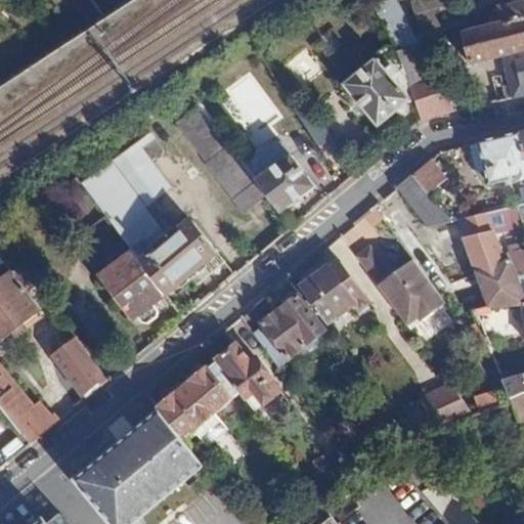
[(390,0),(376,4),(401,51),(417,47),(391,0),(390,0)]
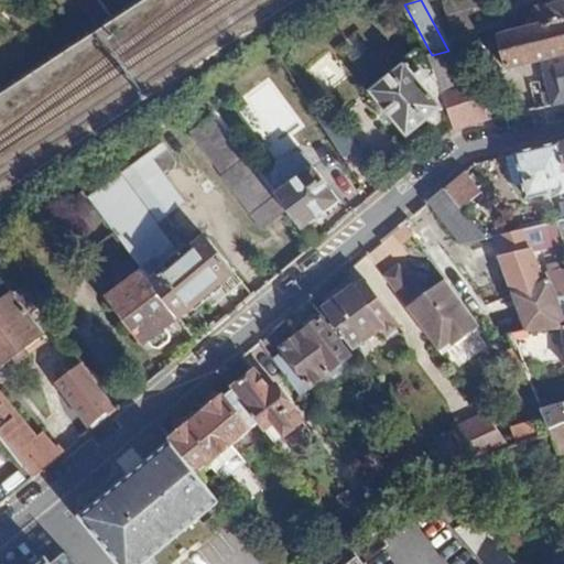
[(563,19),(563,0),(549,4),(553,22),(563,19)]
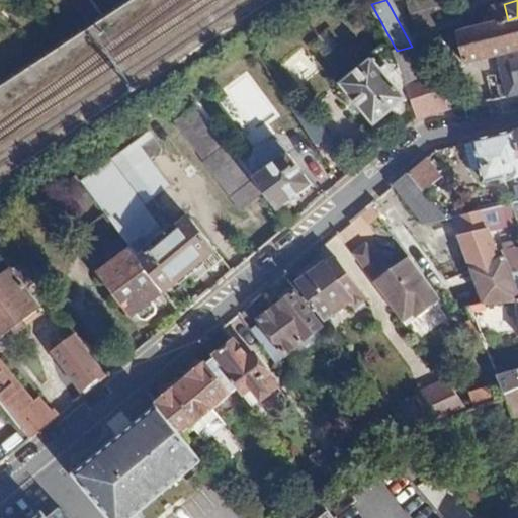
[(517,95),(517,17),(508,20),(457,34),(466,67),(501,58),(511,97),(517,95)]
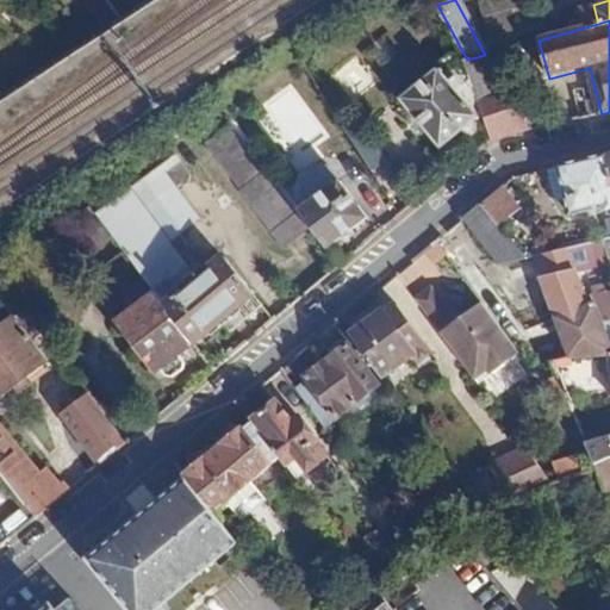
[(517,95),(505,49),(485,55),(467,60),(468,64),(485,114),(492,139),(530,131),(521,94),(517,95)]
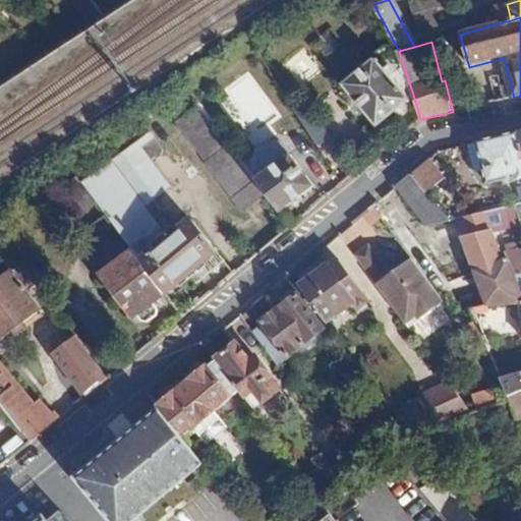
[(284,66),(303,85),(321,68),(301,48),(284,66)]
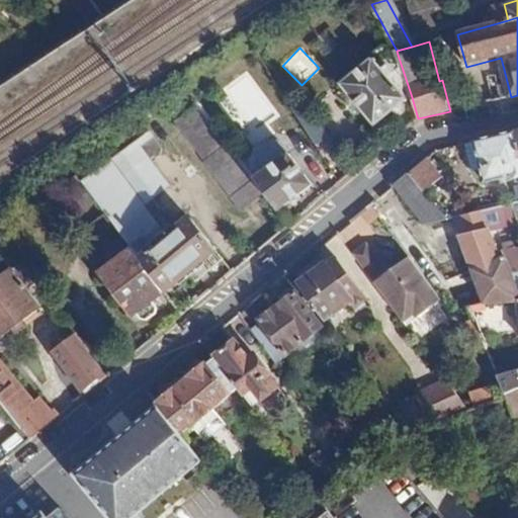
[(412,97),(398,55),(381,67),(374,58),(342,85),(376,126),(412,97)]
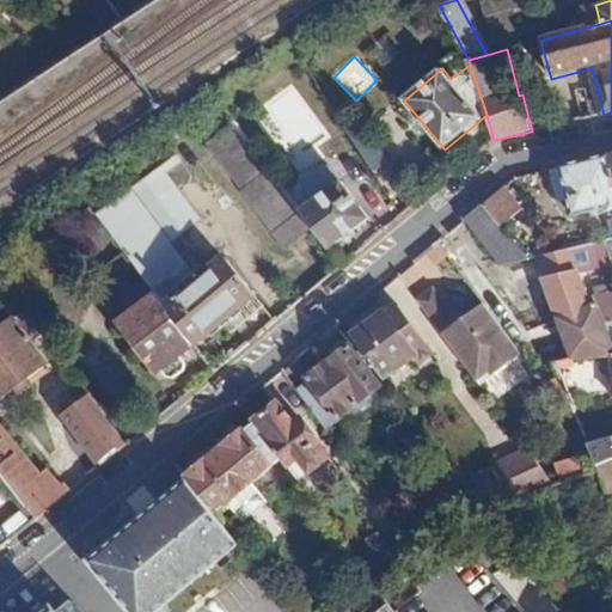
[(352,114),(341,121),(374,175),(392,165),(371,129),(366,133),(352,114)]
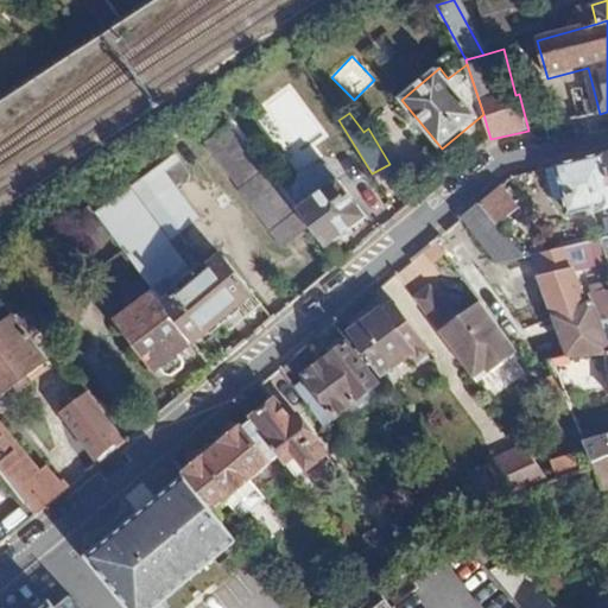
[(271,171),(234,125),(209,144),(245,190),(271,171)]
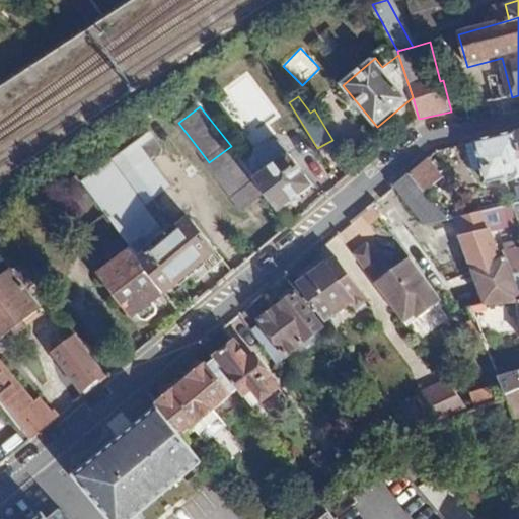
[(149,132),(82,182),(97,202),(122,234),(164,290),(177,280),(178,282),(217,251),(191,219),(167,236),(156,222),(164,214),(151,198),(168,183),(148,157),(153,153),(156,157),(160,154),(159,146),(149,132)]
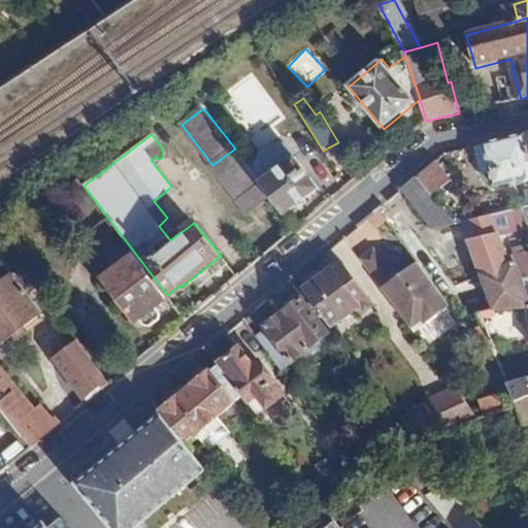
[(527,144),(525,134),(474,145),(480,171),(488,169),(491,186),(527,177),(527,144)]
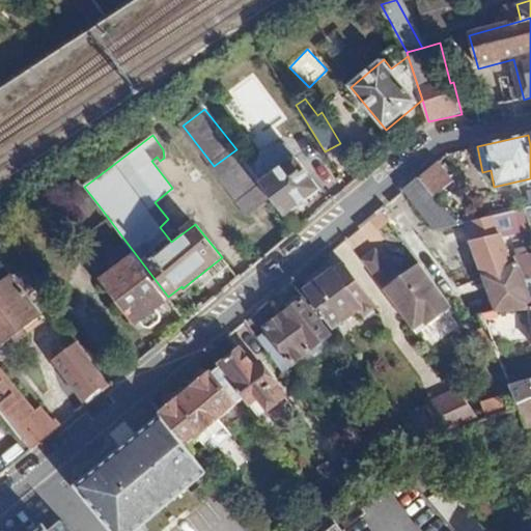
[(259,162),(251,168),(286,215),(320,189),(296,157),(273,173),(266,163),(259,162)]
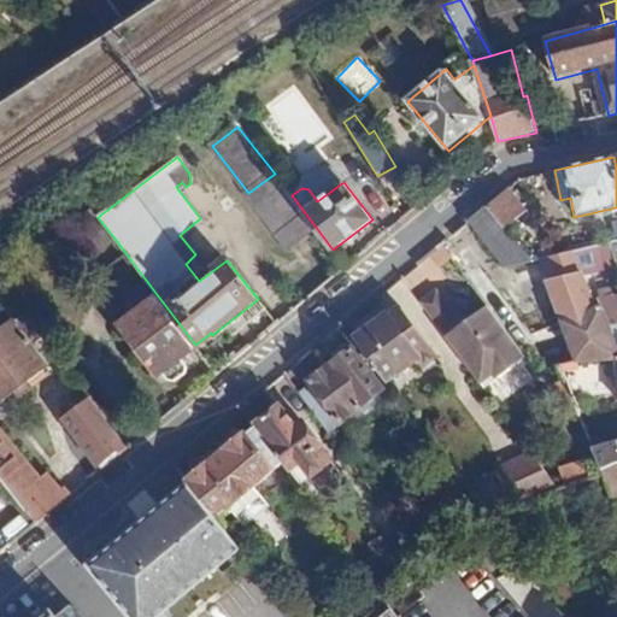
[(522,210),(506,191),(466,222),(503,265),(527,259),(501,227),(522,210)]
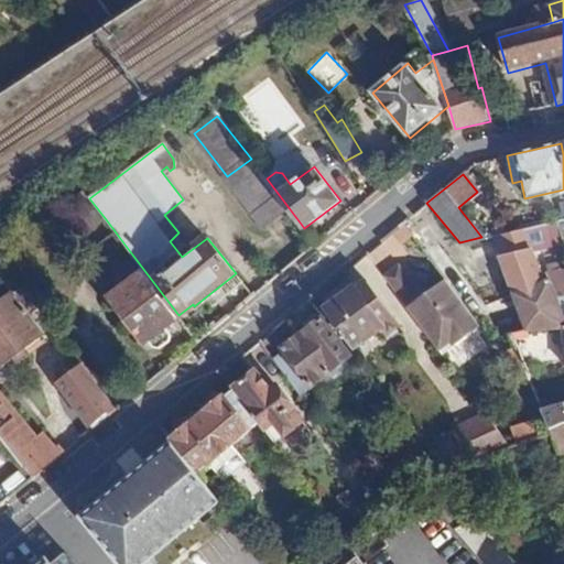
[(106,219),(89,198),(86,194),(72,204),(93,230),(106,219)]
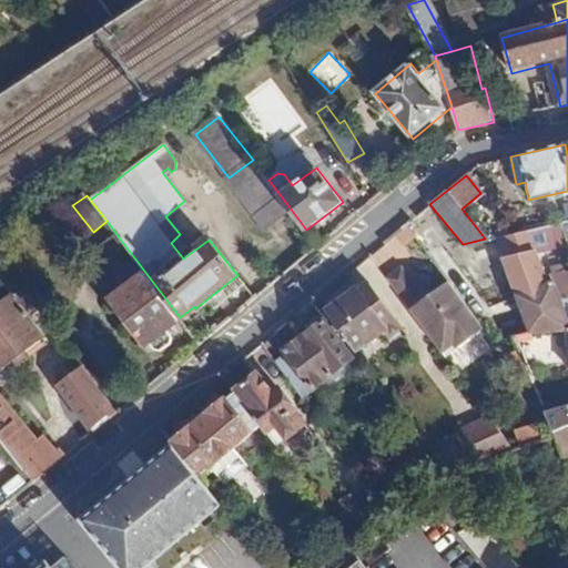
[(567,217),(557,221),(567,255),(567,217)]
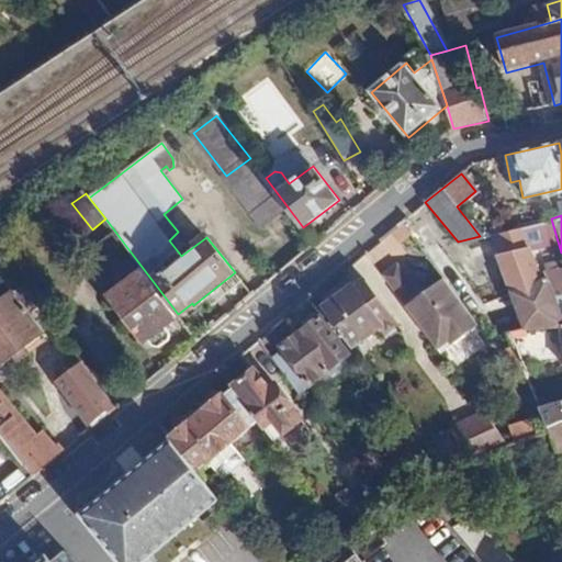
[(551,218),(490,234),(523,332),(561,326),(561,323),(553,294),(561,293),(561,256),(561,253),(551,218)]
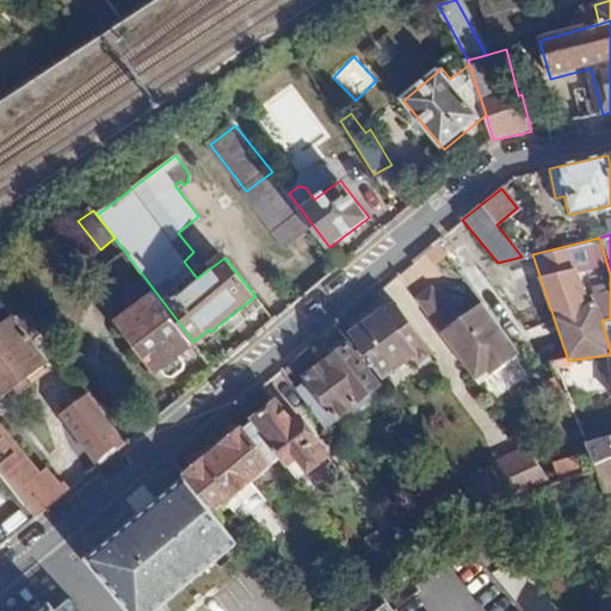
[(193,341),(143,276),(130,287),(143,304),(121,322),(159,372),(161,370),(166,377),(176,378),(186,368),(187,362),(181,355),(195,344),(193,341)]
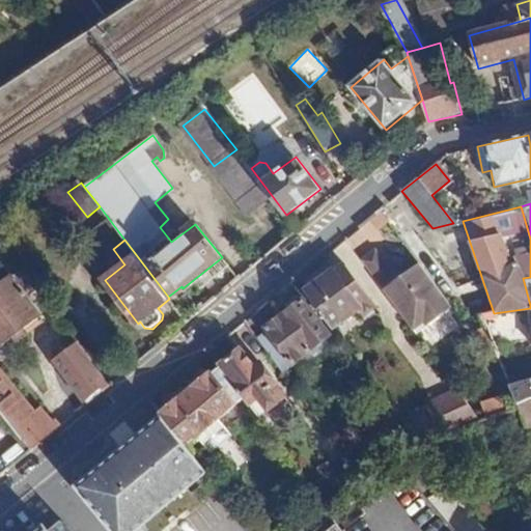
[(371,252),(359,261),(412,331),(422,323),(424,327),(450,307),(416,261),(392,279),(371,252)]
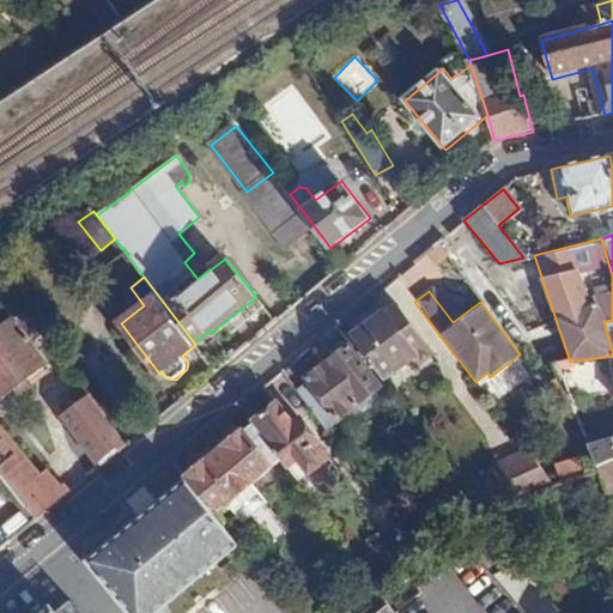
[(381,313),(349,338),(381,381),(412,358),(417,364),(431,353),(396,307),(382,316),(381,313)]
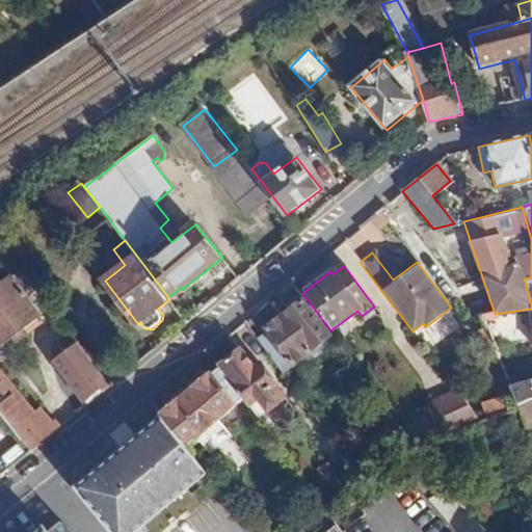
[(0,344),(48,304),(20,267),(0,283),(0,344)]
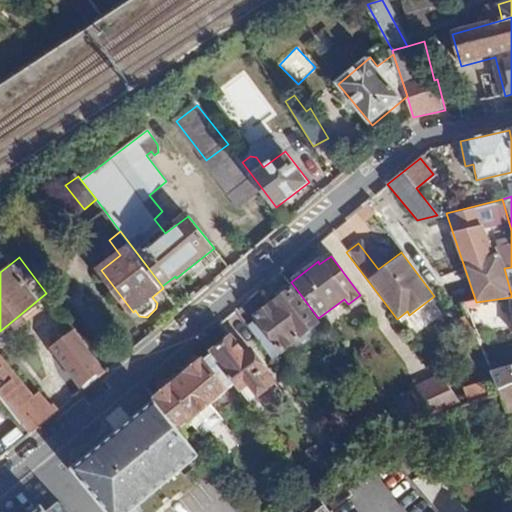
[(277,300),(253,317),(255,320),(246,327),(270,358),(317,323),(292,290),(288,293),(284,288),(274,296),(277,300)]
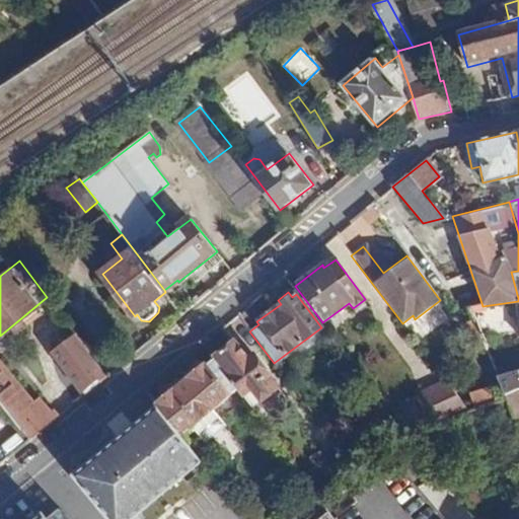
[(518,301),(483,306),(470,308),(480,331),(518,327),(518,335),(518,301)]
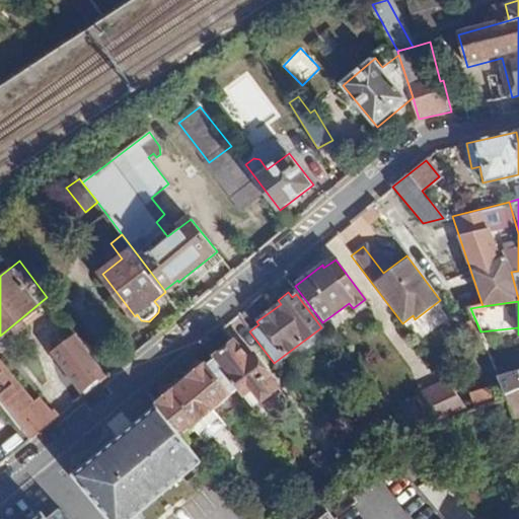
[(74,332),(52,349),(75,382),(98,366),(74,332)]
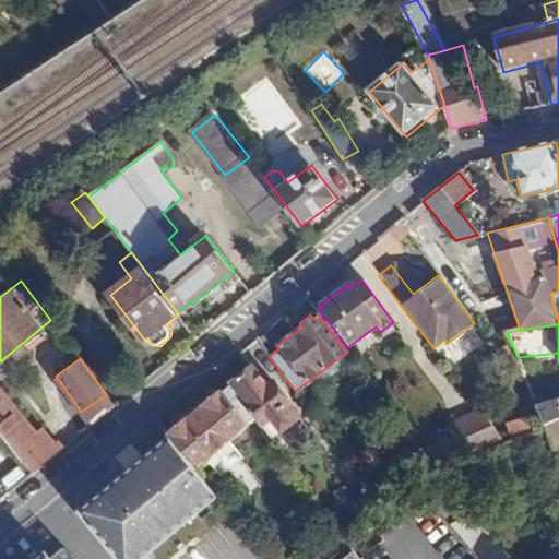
[(251,370),(229,388),(254,420),(262,431),(273,423),(281,431),(299,417),(273,384),(266,390),(251,370)]
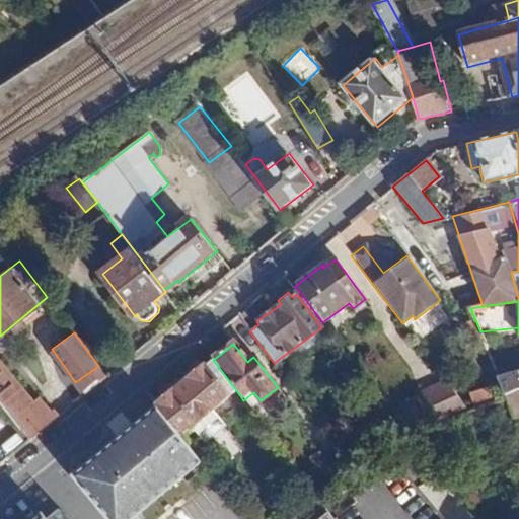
[(0,358),(0,399),(31,438),(59,416),(42,394),(34,399),(0,358)]
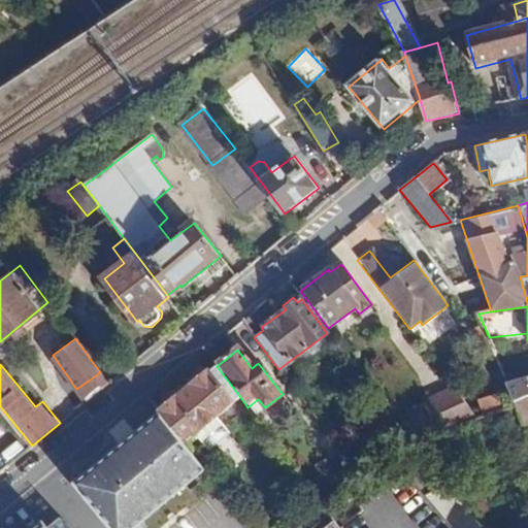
[(158,411),(160,414),(185,443),(240,397),(217,366),(158,411)]
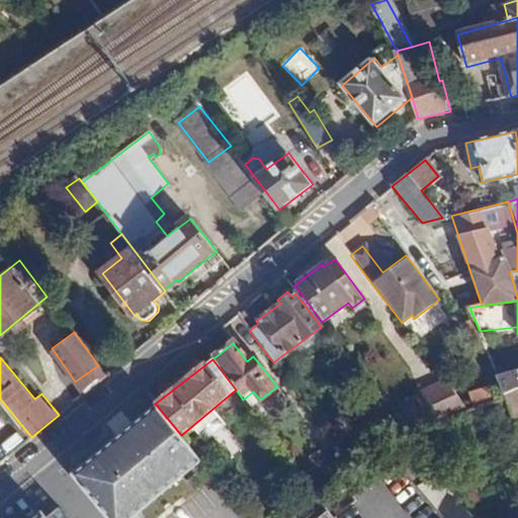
[(517,390),(517,370),(498,375),(505,394),(517,390)]
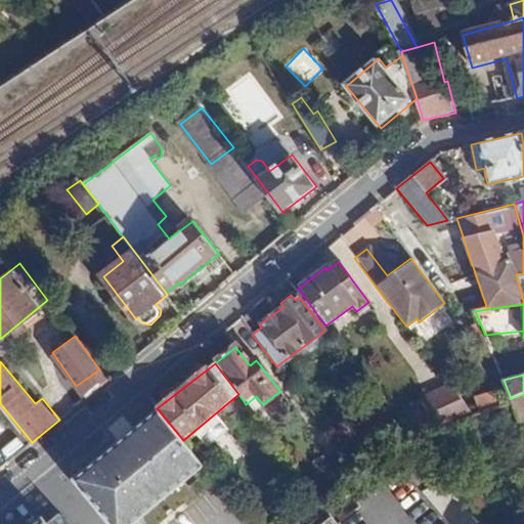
[(432,416),(401,425),(416,443),(430,436),(473,415),(451,386),(425,406),(432,416)]
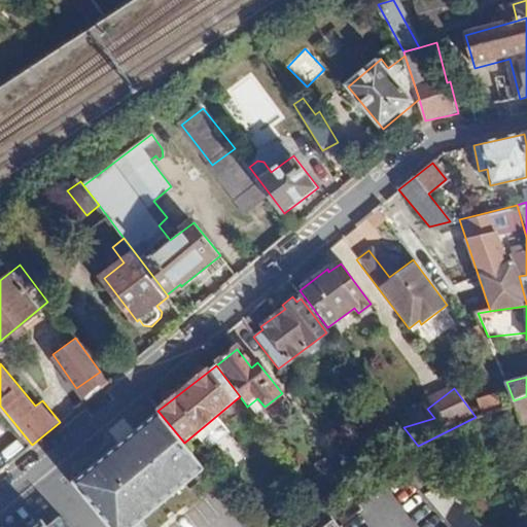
[(184,443),(160,413),(75,481),(115,526),(131,526),(205,467),(184,443)]
